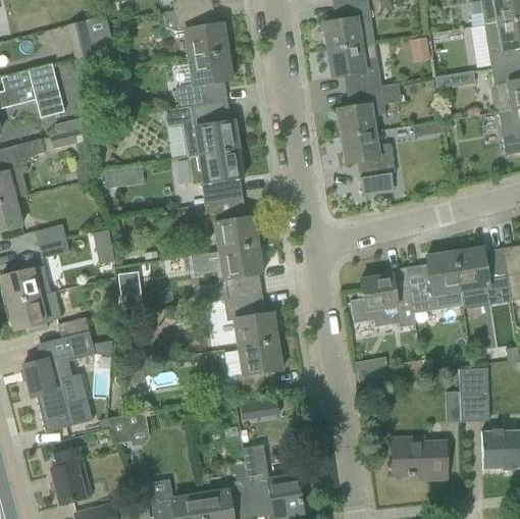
[(171,0),(173,9),(208,4),(207,0),(171,0)]
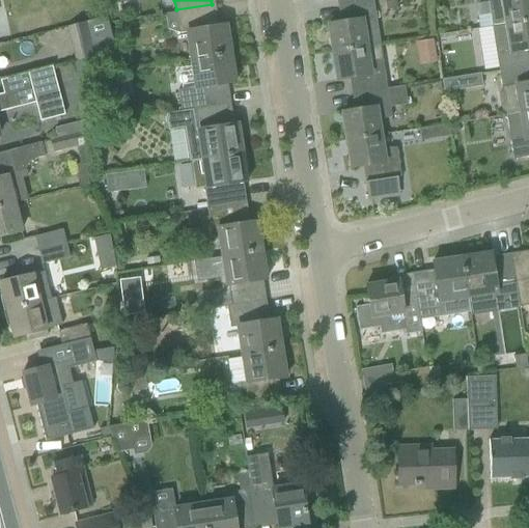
[(368,0),(342,4),(344,20),(330,23),(334,50),(367,45),(365,30),(379,28),(374,0),(368,0)]
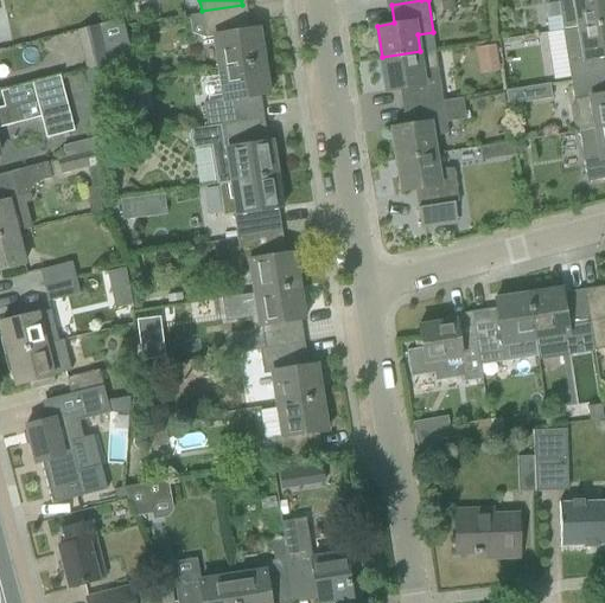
[(443,0),(444,10),(456,8),(454,0),(443,0)]
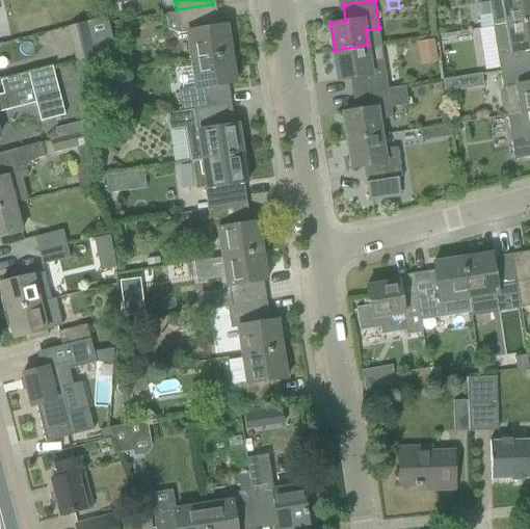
[(489,0),(494,25),(529,19),(529,0),(489,0)]
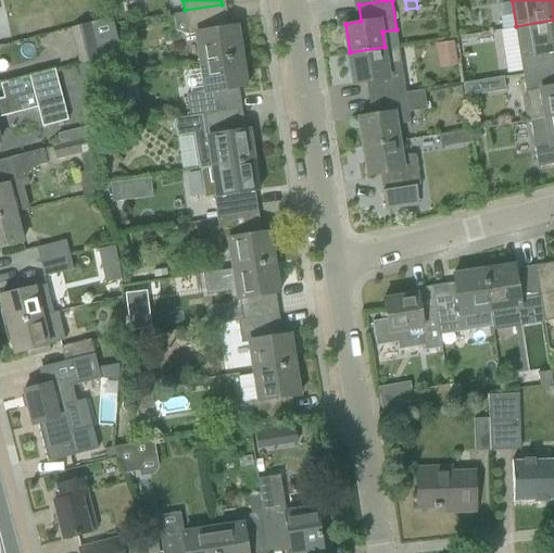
[(226,26),(222,4),(185,10),(189,33),(198,32),(202,61),(243,54),(238,24),(226,26)]
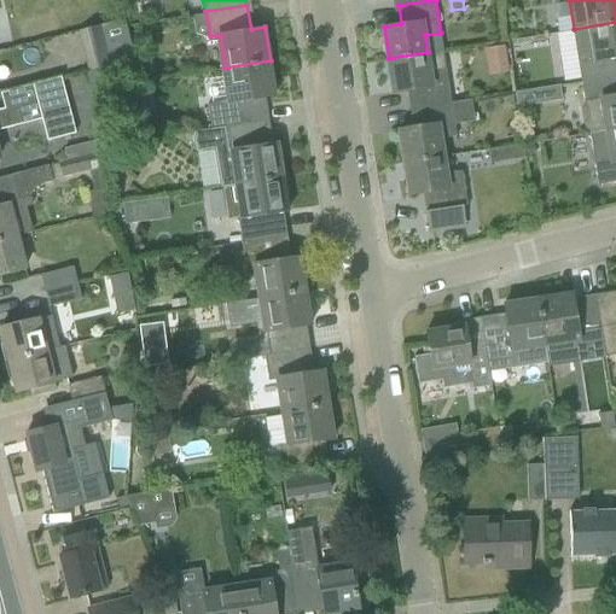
[(128,16),(92,25),(102,65),(138,56),(128,16)]
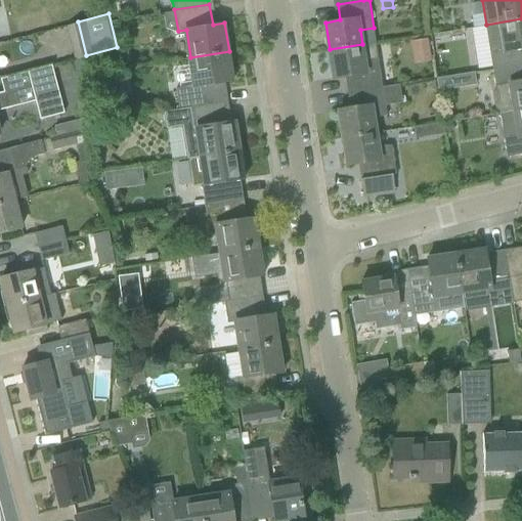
[(521,18),(486,25),(492,60),(493,68),(521,62),(521,18)]
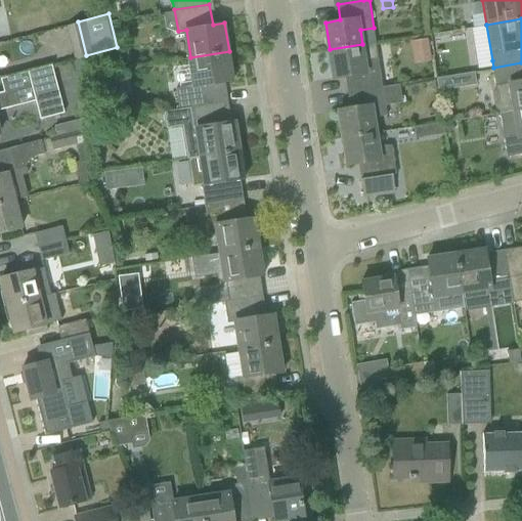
[(362,44),(330,49),(334,77),(349,75),(351,90),(383,85),(377,42),(362,44)]
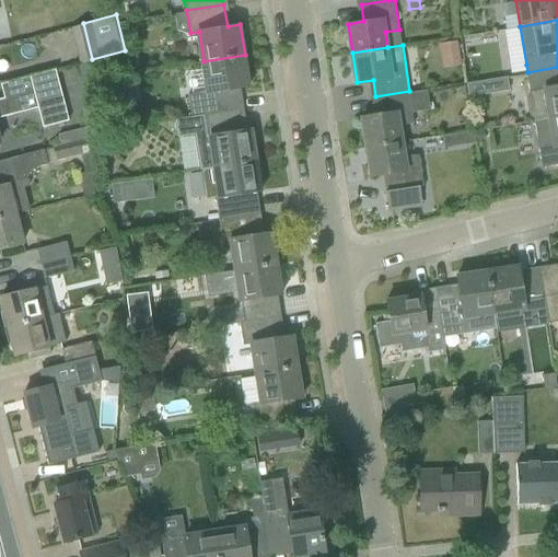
[(208,91),(199,92),(188,93),(193,115),(176,118),(240,108),(236,86),(250,84),(245,55),(204,61),(208,91)]
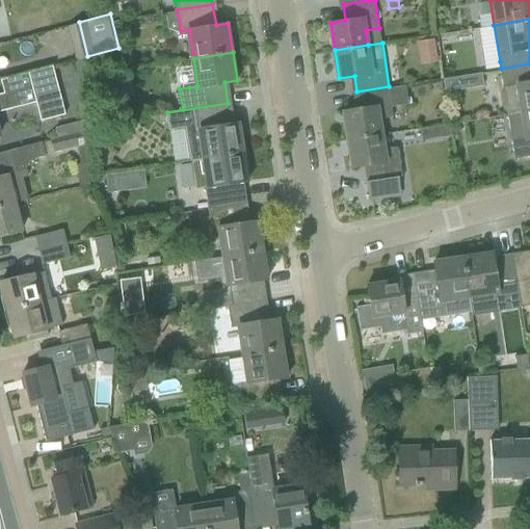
[(529,63),(501,69),(504,88),(501,91),(503,108),(507,110),(508,113),(529,108),(529,63)]
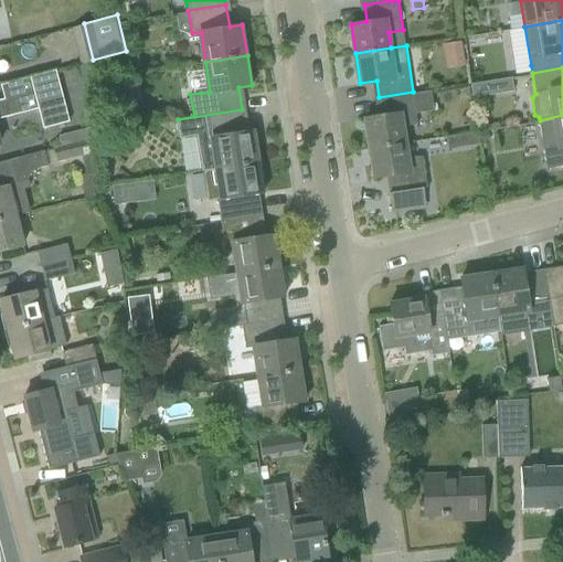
[(1,83),(6,97),(0,98),(0,116),(39,107),(43,127),(70,120),(56,69),(31,75),(1,83)]
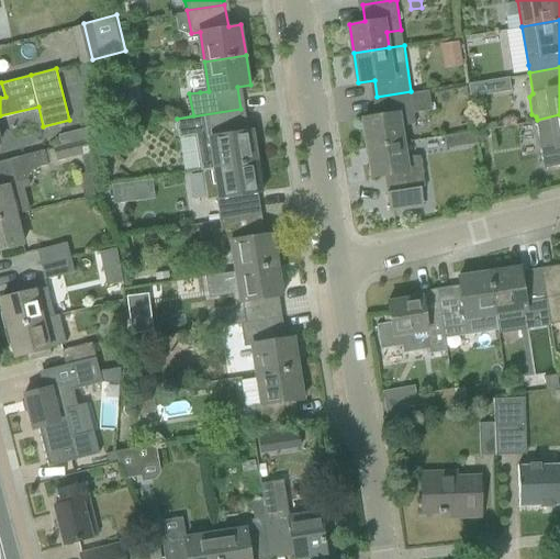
[(470,82),(471,93),(471,94),(488,92),(486,80),(470,82)]
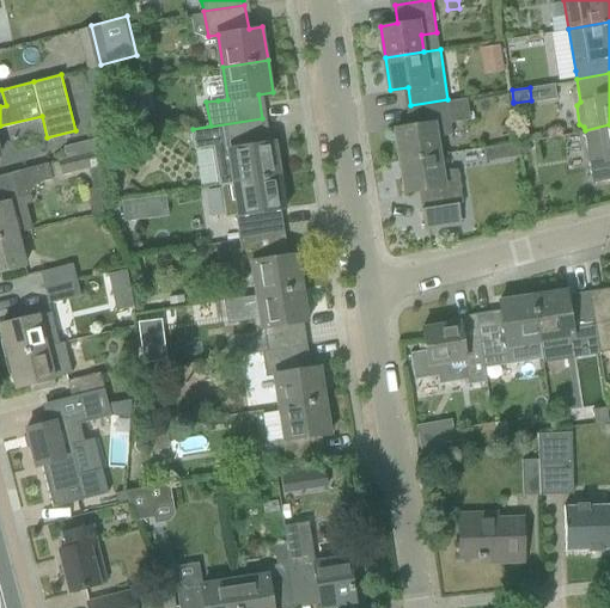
[(447,99),(410,105),(414,124),(396,128),(401,159),(439,153),(437,136),(453,133),(451,121),(470,118),(468,97),(447,99)]
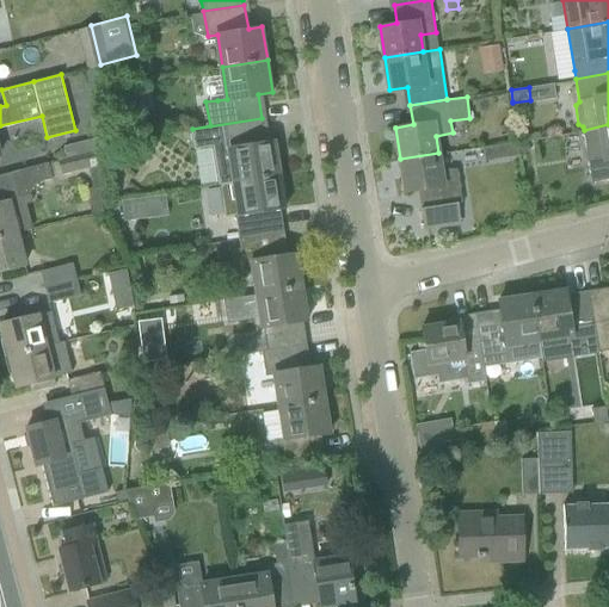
[(262,118),(192,129),(196,147),(213,144),(219,183),(235,180),(281,173),(275,140),(265,142),(262,118)]
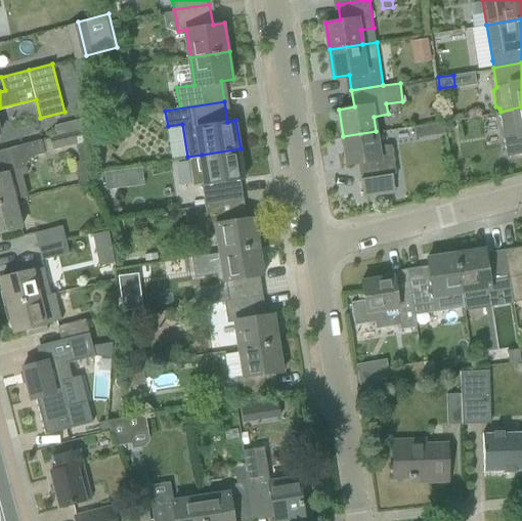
[(521,106),(501,112),(508,155),(521,152),(521,106)]
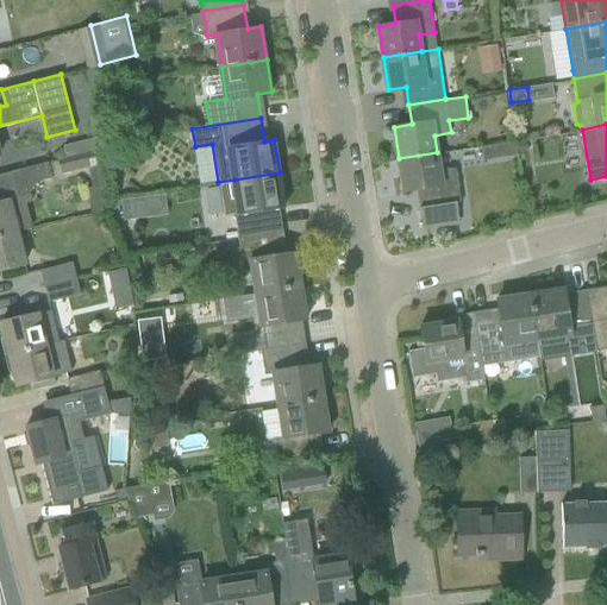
[(95,137),(74,142),(77,153),(95,150),(98,149),(95,137)]
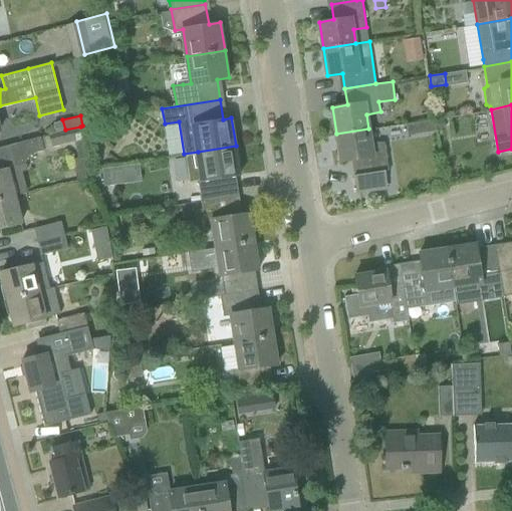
[(446,128),(445,117),(437,118),(438,129),(446,128)]
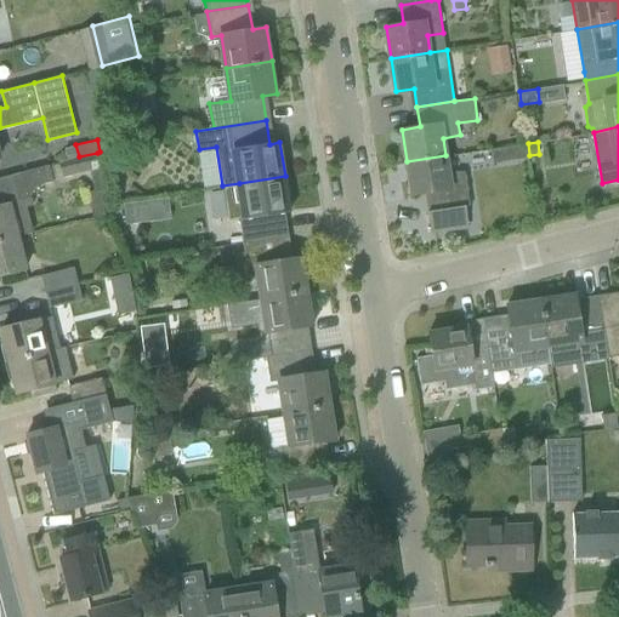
[(494,163),(528,156),(526,143),(492,148),(494,163)]
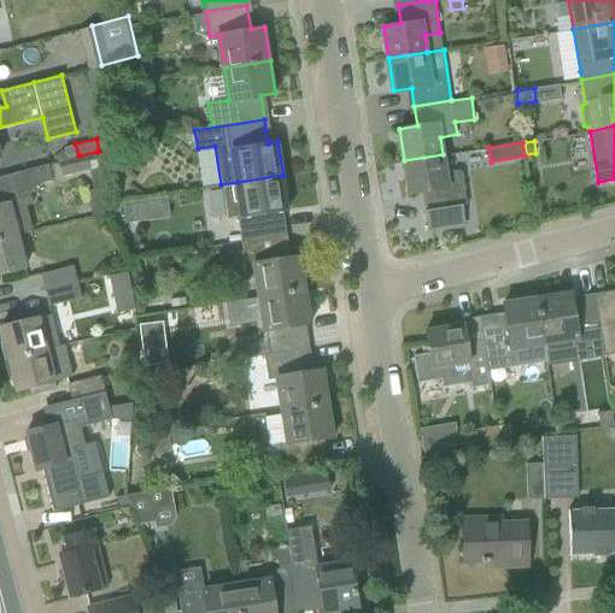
[(78,155),(59,160),(63,175),(89,169),(100,166),(97,152),(78,155)]
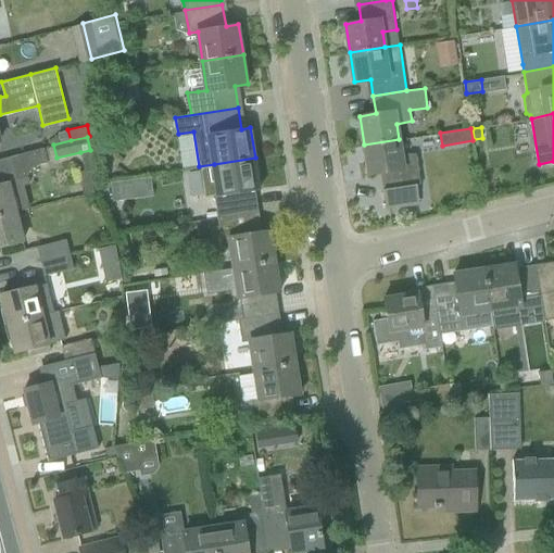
[(401,155),(399,139),(364,145),(369,174),(385,171),(387,188),(383,189),(387,208),(419,203),(417,184),(422,184),(416,153),(401,155)]
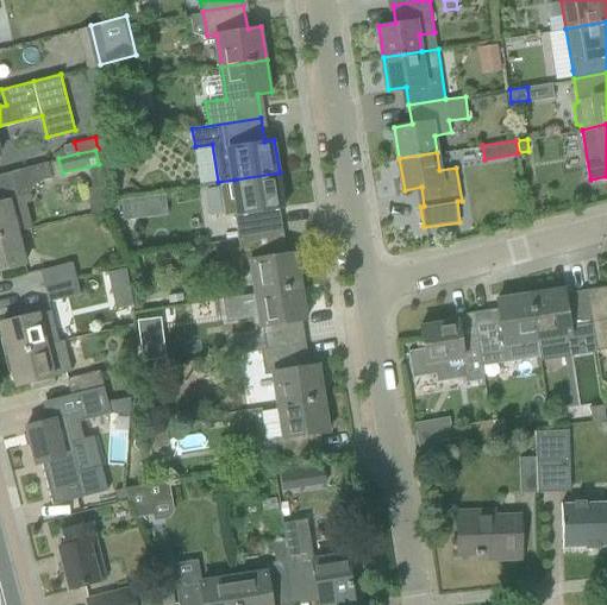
[(52,177),(49,161),(0,172),(0,234),(18,231),(33,226),(27,203),(33,202),(31,191),(36,181),(52,177)]
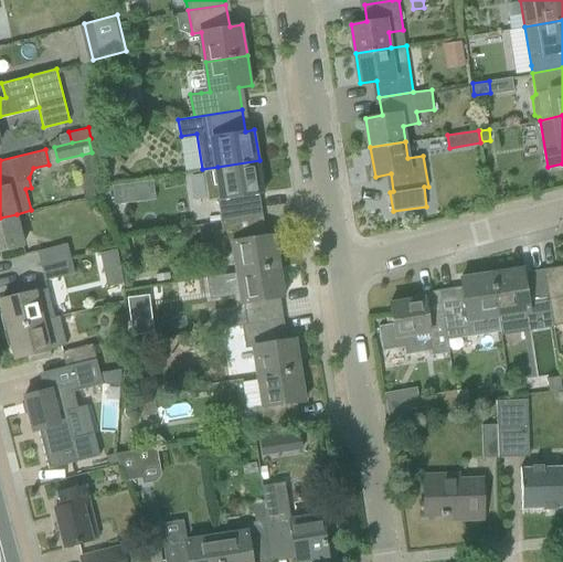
[(89,172),(82,173),(83,186),(85,197),(95,194),(94,187),(98,186),(94,159),(92,152),(82,155),(84,162),(86,161),(87,161),(89,172)]
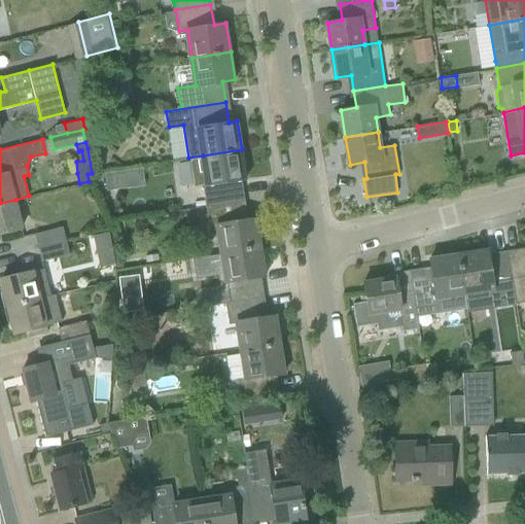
[(246,178),(242,149),(203,155),(188,158),(194,186),(203,185),(206,205),(241,200),(238,179),(246,178)]
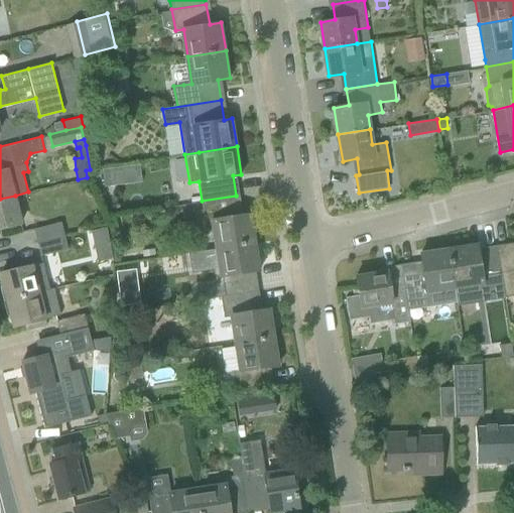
[(120,166),(110,167),(112,184),(122,183),(120,166)]
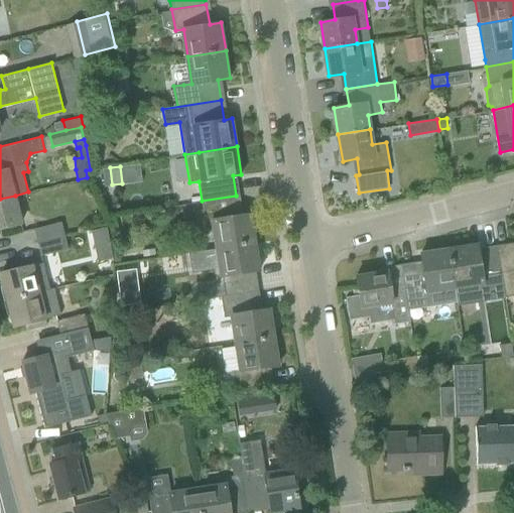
[(15,196),(0,199),(0,228),(22,223),(15,196)]
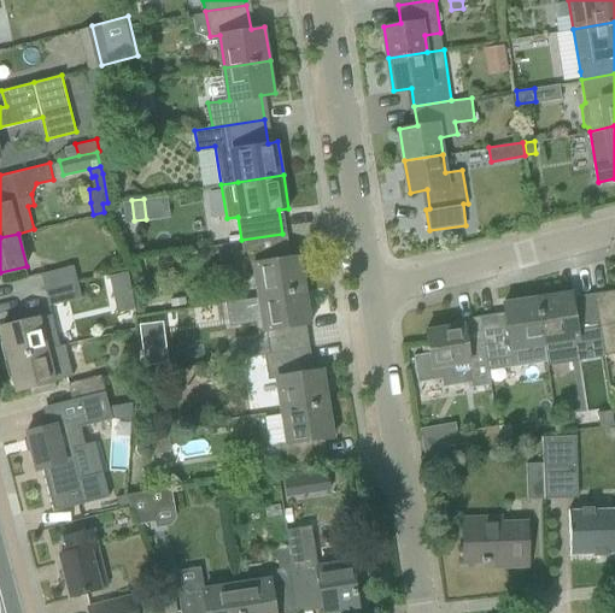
[(282,234),(241,240),(245,265),(257,263),(262,295),(306,288),(300,255),(287,258),(282,234)]
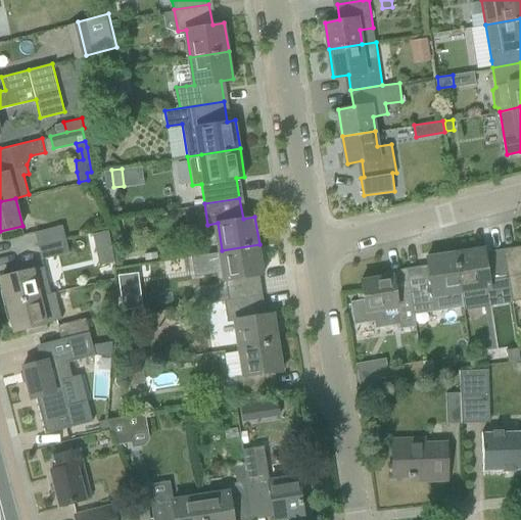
[(39,244),(66,238),(63,225),(36,232),(39,244)]
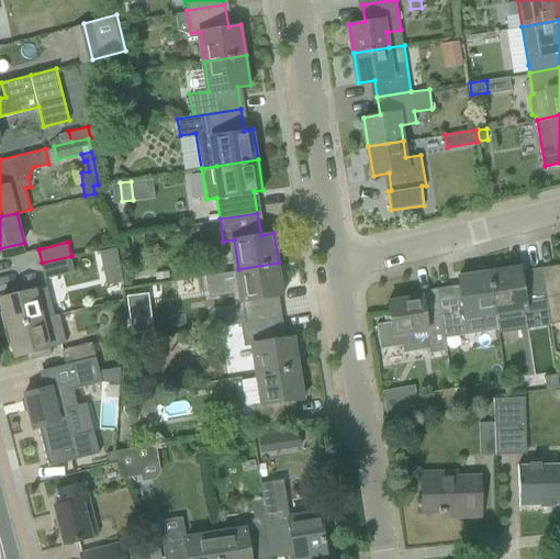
[(116,247),(100,250),(103,268),(121,265),(116,247)]
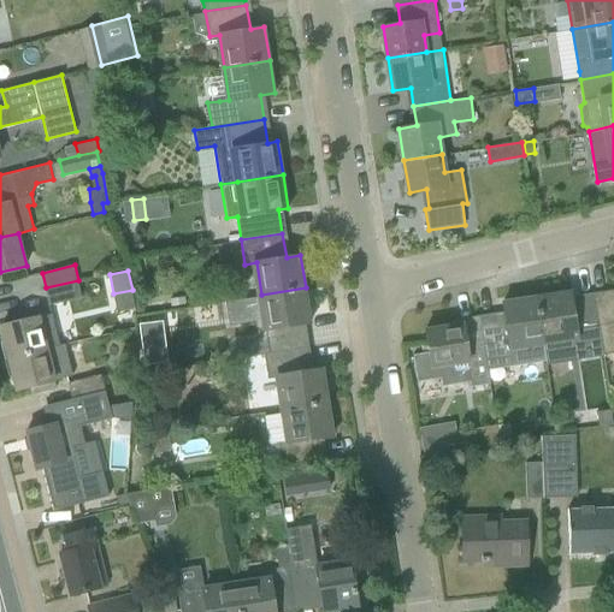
[(78,280),(46,287),(49,303),(83,295),(78,280)]
